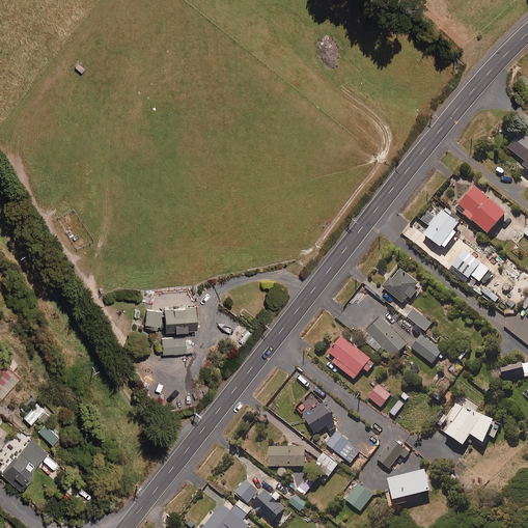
[(527,139),(517,131),(504,146),(522,161),(519,165),(527,172),(527,139)]
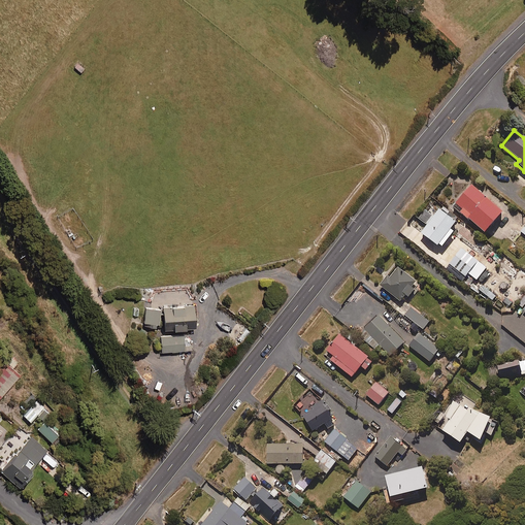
[(485,231),(502,211),(471,184),(456,202),(470,215),(468,217),(485,231)]
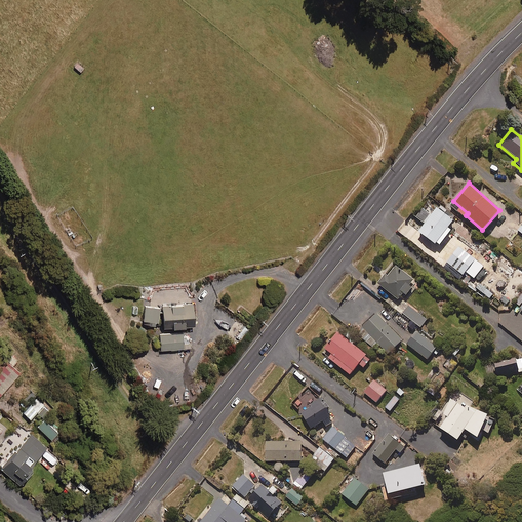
[(436,206),(431,213),(429,212),(424,221),(425,222),(418,230),(439,245),(450,229),(447,227),(453,218),(436,206)]
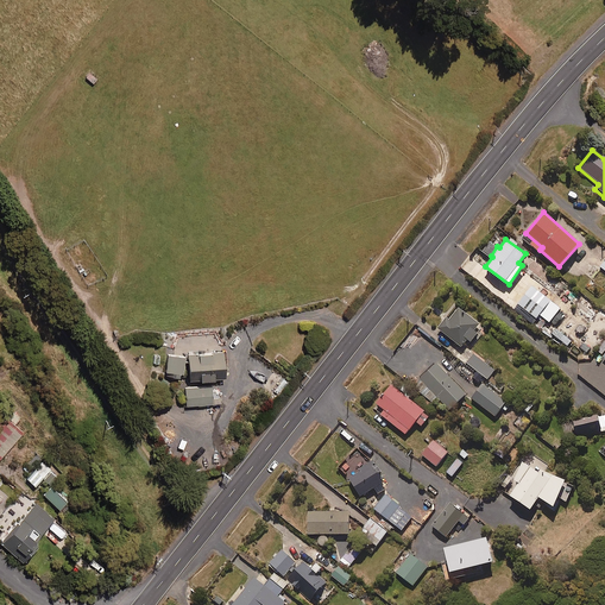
[(530,283),(516,302),(535,316),(537,315),(543,320),(555,306),(548,301),(549,298),(530,283)]
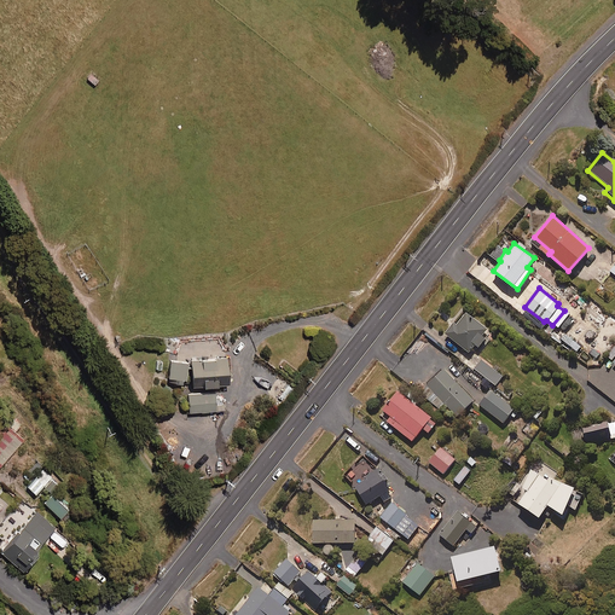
[(485,336),(482,335),(487,329),(464,312),(456,323),(451,320),(444,331),(470,350),(474,344),(477,347),(485,336)]
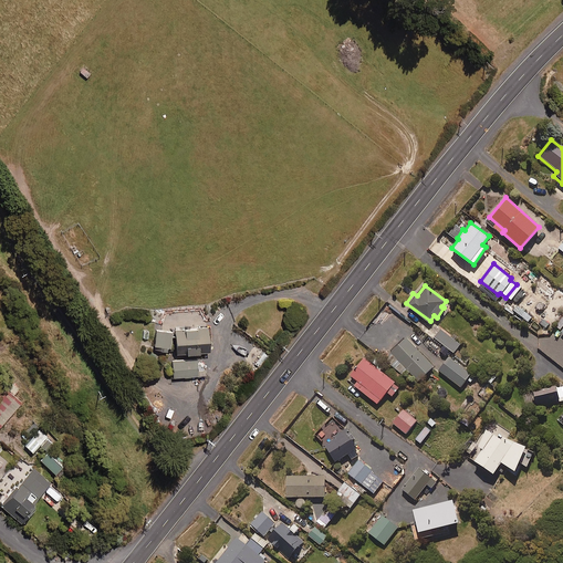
[(530,315),(514,302),(510,308),(527,321),(530,315)]
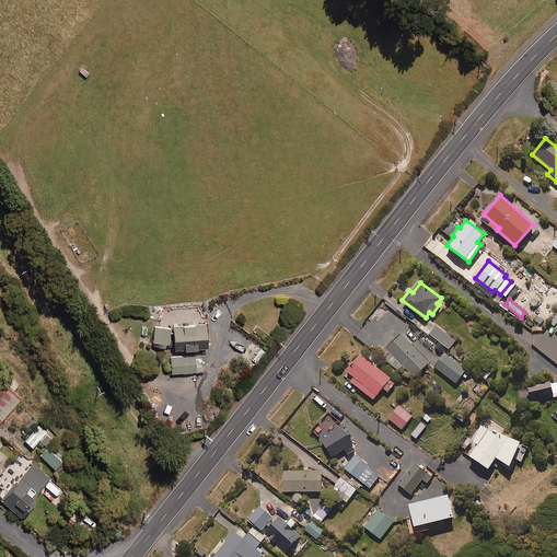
[(173,348),(206,346),(204,321),(171,323),(173,348)]
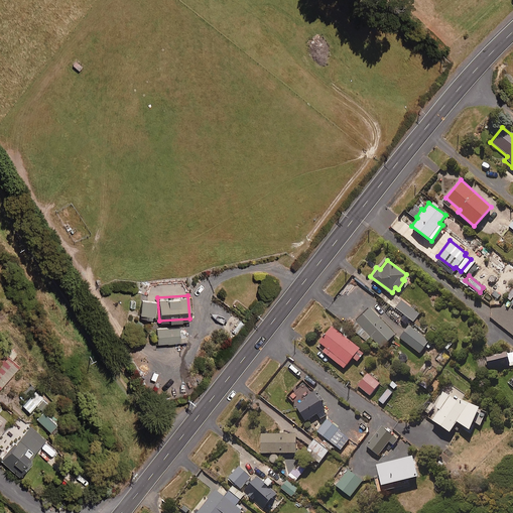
[(153,313),(154,299),(140,298),(139,311),(153,313)]
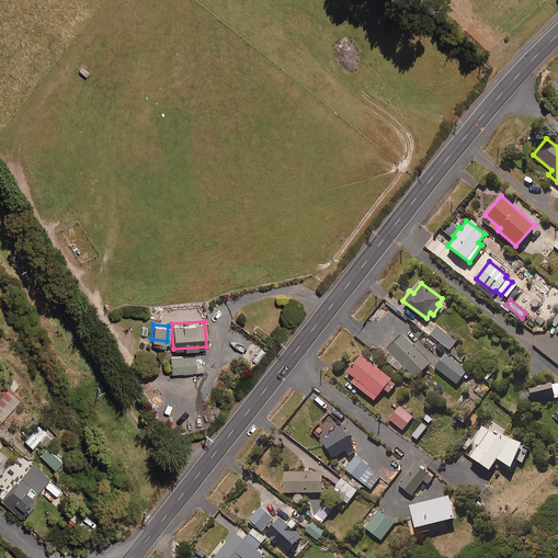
[(448,349),(455,340),(434,325),(428,333),(448,349)]
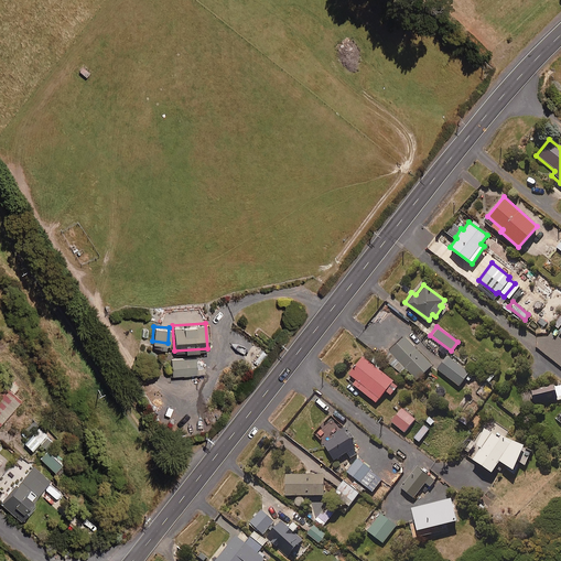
[(416,378),(431,364),(403,336),(384,356),(398,371),(403,366),(416,378)]
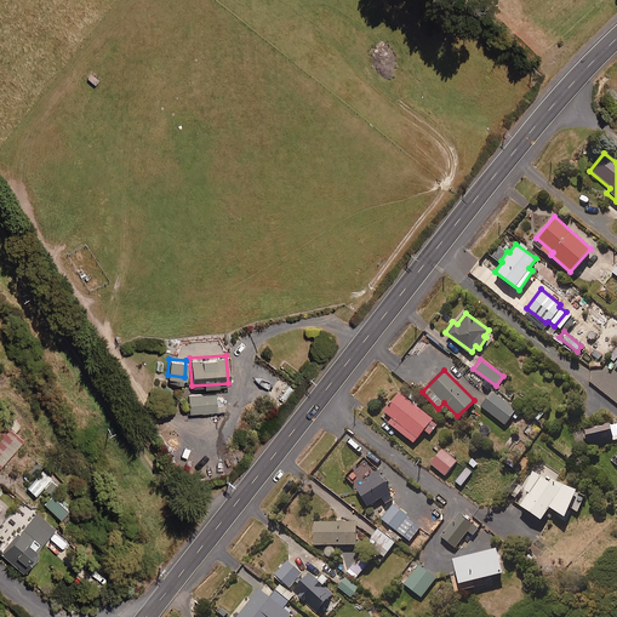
[(187,410),(221,407),(220,389),(186,392),(187,410)]
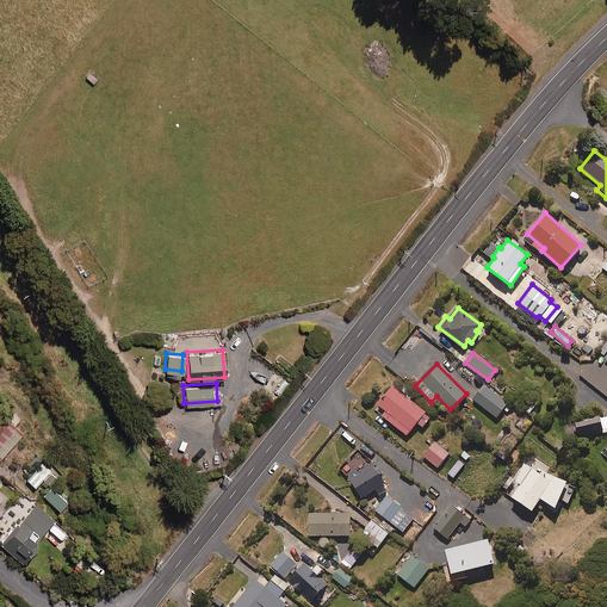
[(421,426),(429,415),(391,384),(376,403),(383,408),(378,413),(406,435),(416,421),(421,426)]
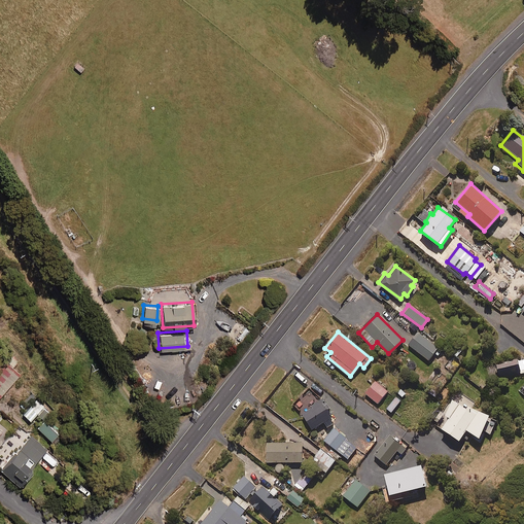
[(427,358),(437,346),(417,332),(408,343),(427,358)]
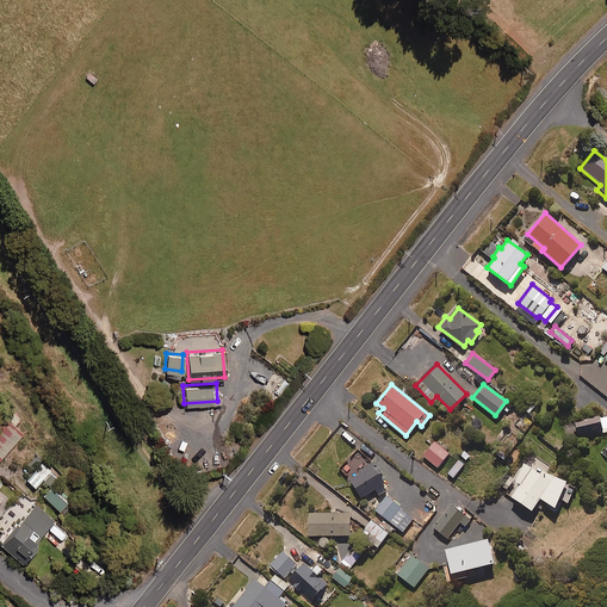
[(0,452),(8,444),(2,438),(20,417),(2,402),(0,404),(0,452)]
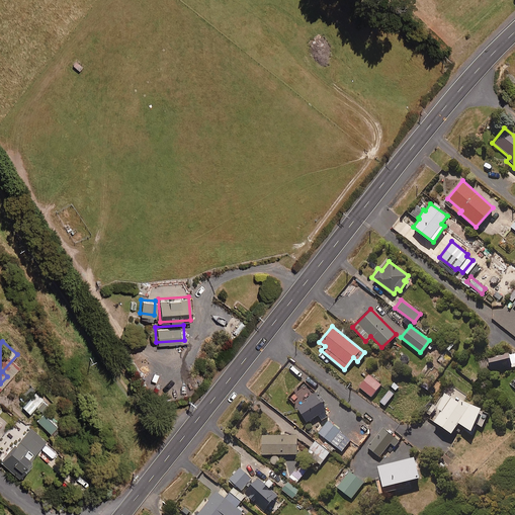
[(431,357),(437,346),(431,343),(425,354),(431,357)]
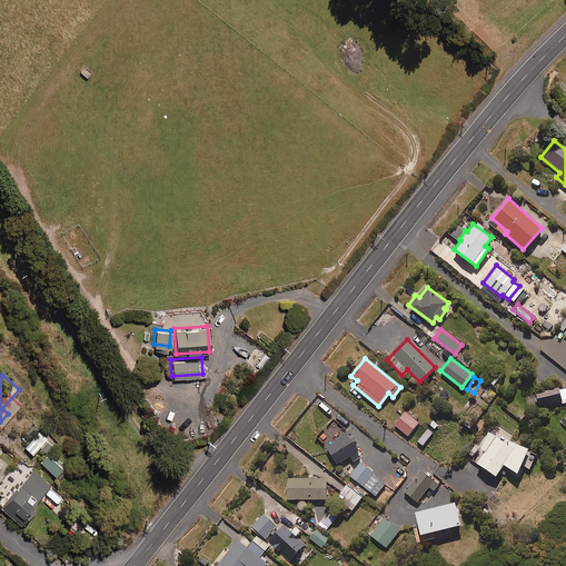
[(533,401),(565,395),(565,391),(565,387),(532,393),(533,401)]
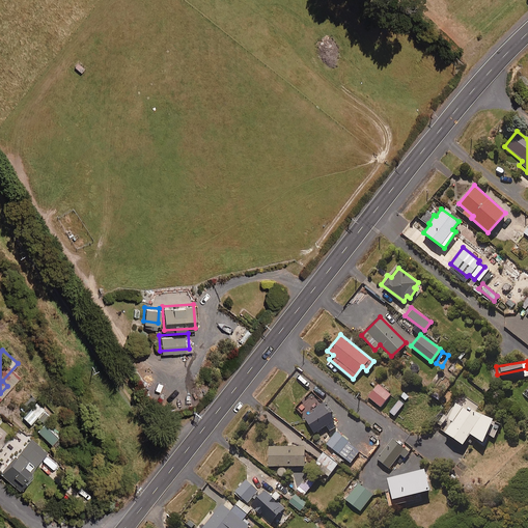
[(380,406),(389,393),(377,383),(367,395),(380,406)]
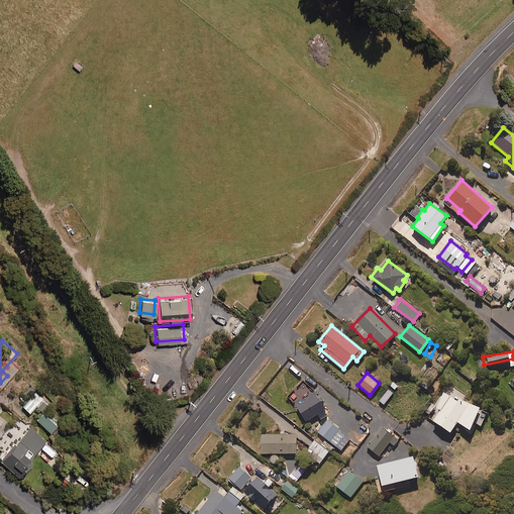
[(27,409),(40,396),(33,389),(20,402),(27,409)]
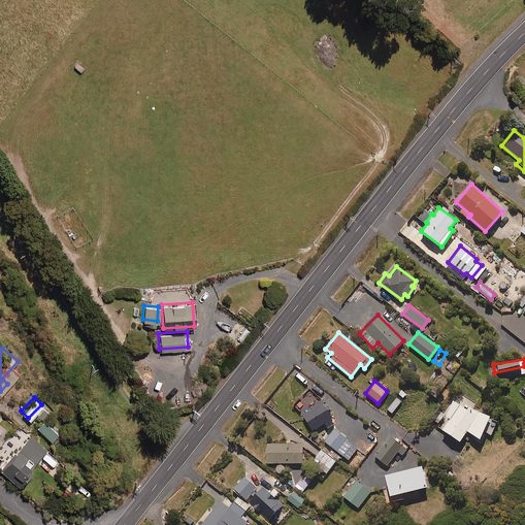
[(300,414),(313,429),(323,422),(325,425),(330,422),(327,419),(331,416),(326,408),(328,406),(322,398),(300,414)]
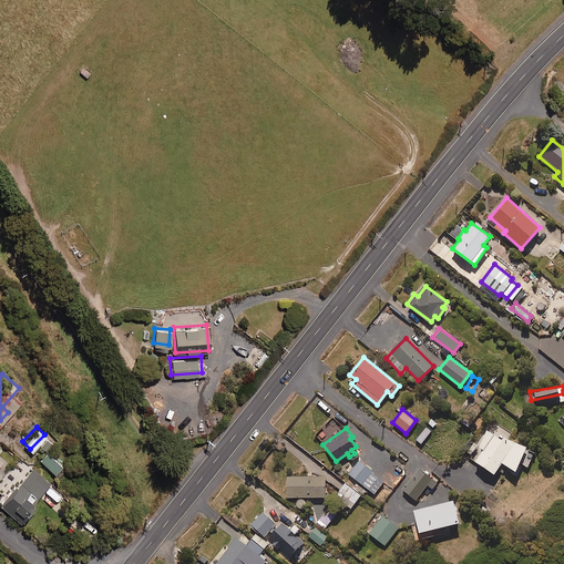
[(472,444),(481,450),(474,462),(495,474),(502,463),(515,472),(529,451),(505,437),(503,441),(482,429),(472,444)]
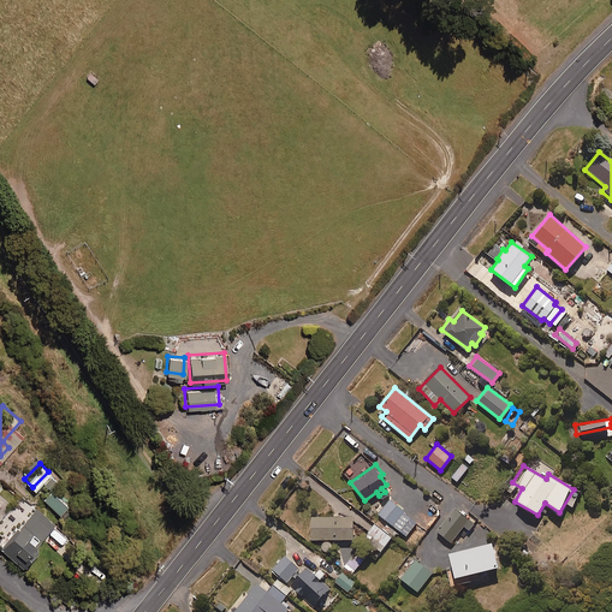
[(58,511),(65,504),(51,489),(43,498),(58,511)]
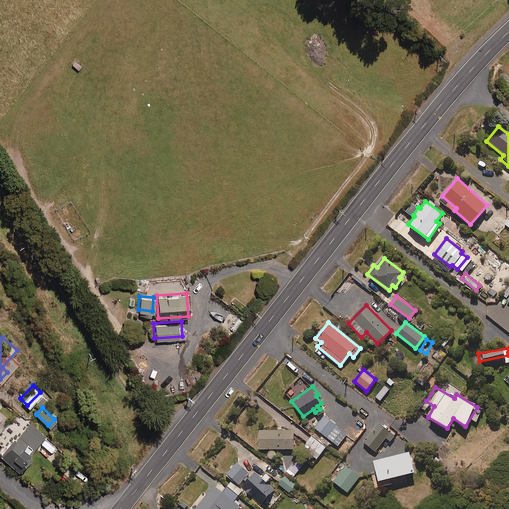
[(333,425),(334,424),(322,414),(313,426),(336,445),(345,434),(333,425)]
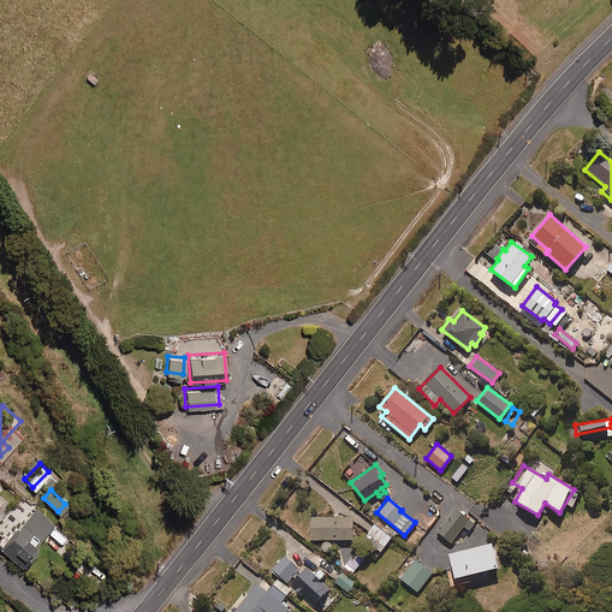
[(19,563),(53,520),(33,505),(15,529),(12,528),(0,544),(0,548),(19,563)]
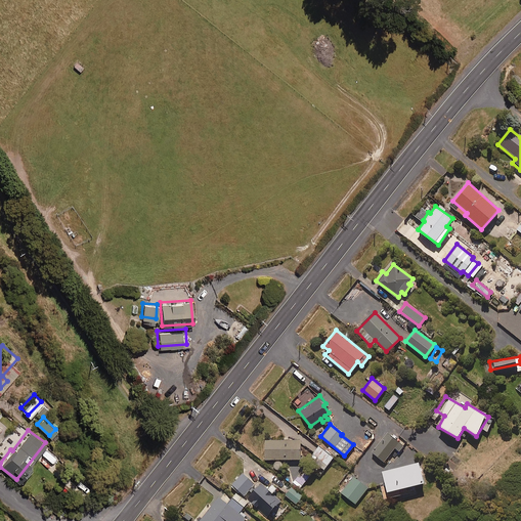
[(398,450),(402,444),(386,431),(371,451),(383,461),(393,446),(398,450)]
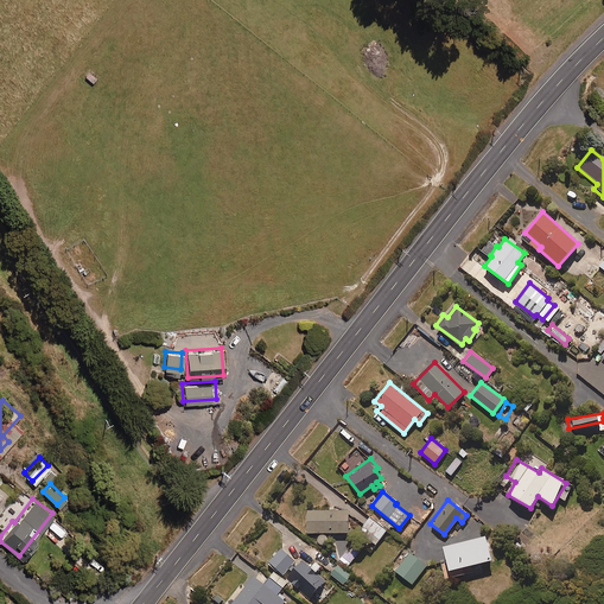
[(348,532),(348,509),(306,509),(306,532),(348,532)]
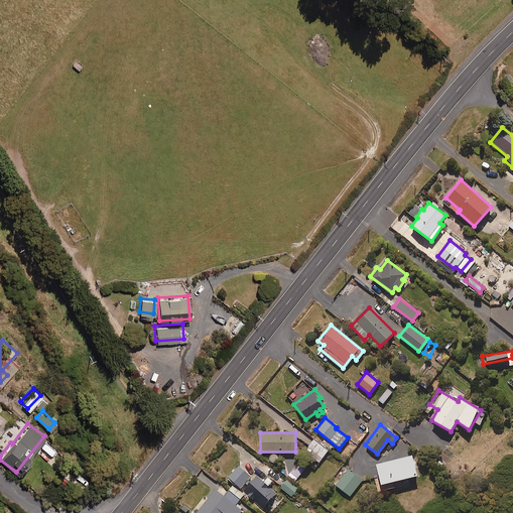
[(332,445),(322,437),(318,442),(311,437),(301,450),(317,463),(325,454),(332,445)]
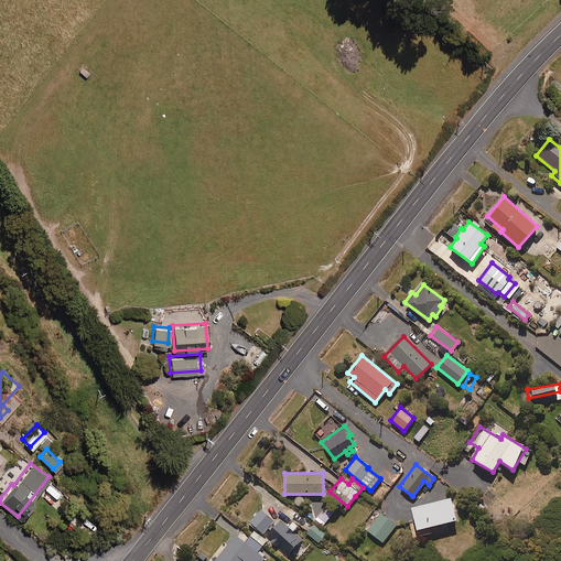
[(418,531),(457,521),(451,498),(412,508),(418,531)]
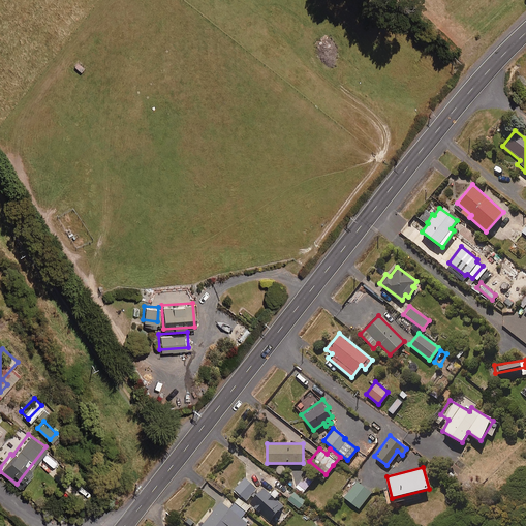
[(244,499),(254,487),(242,475),(231,489),(244,499)]
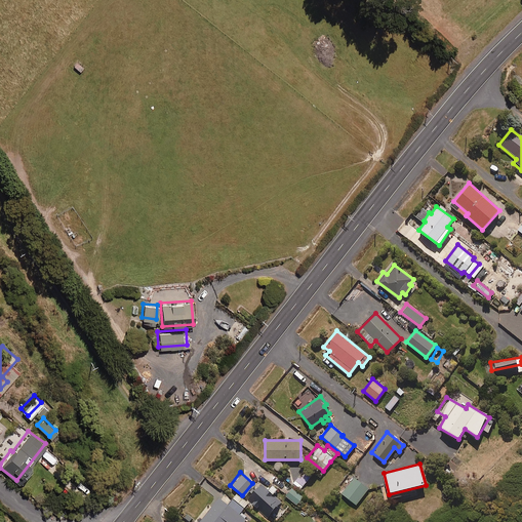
[(354,504),(367,487),(353,476),(339,492),(354,504)]
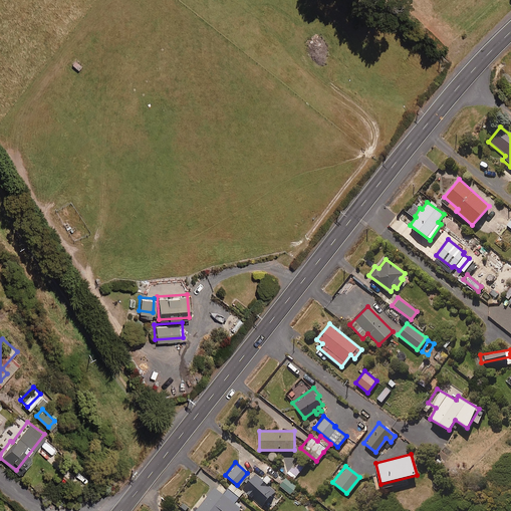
[(263,472),(259,477),(253,472),(240,487),(260,504),(273,490),(264,482),(269,477),(263,472)]
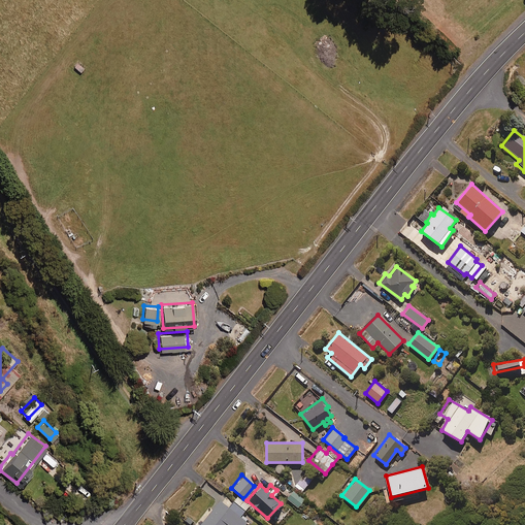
[(296,506),(302,499),(292,490),(286,497),(296,506)]
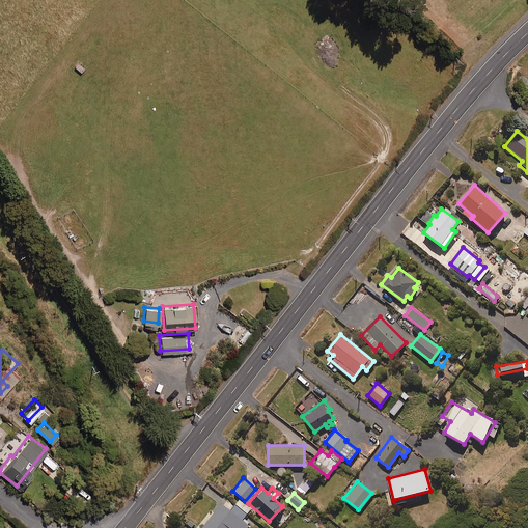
[(241,519),(249,508),(238,499),(229,509),(221,502),(203,523),(199,527),(245,527),(248,525),(241,519)]
